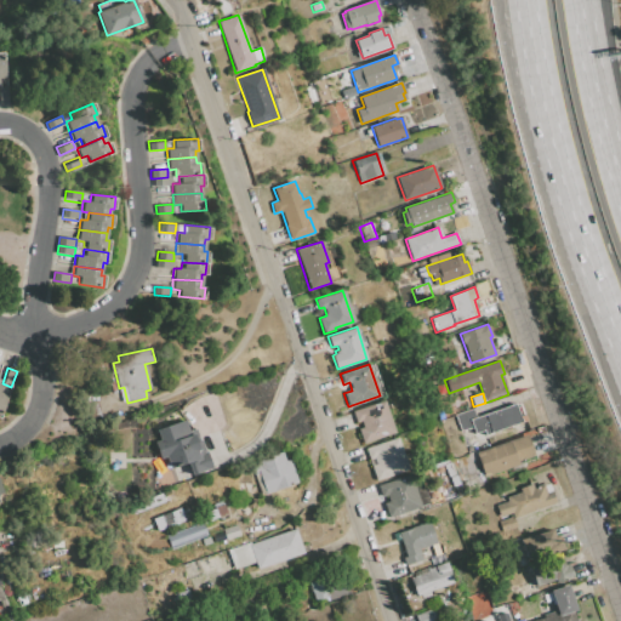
[(362,421),(355,422),(352,411),(383,402),(394,432),(363,443),(359,429),(364,428),(362,421)]
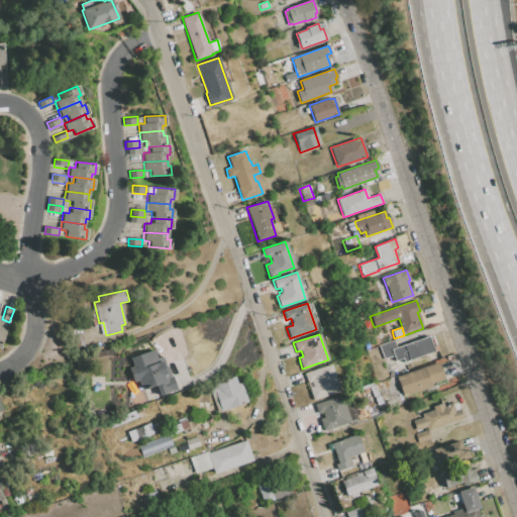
[(81,335),(85,349),(79,351),(75,336),(81,335)]
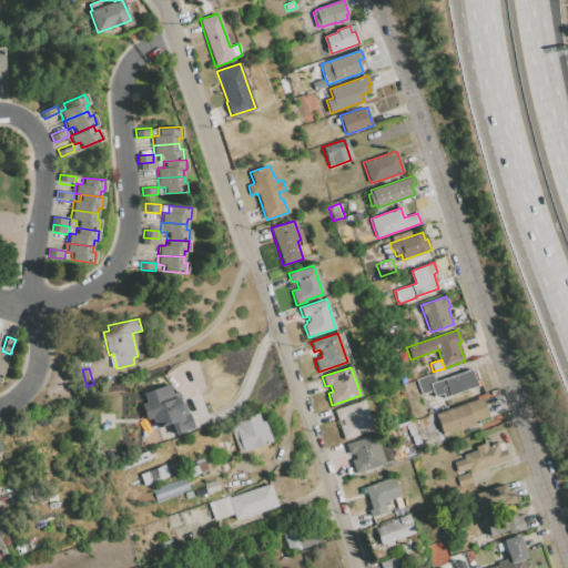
[(472,371),(475,369),(479,379),(475,381),(477,386),(444,398),(443,393),(434,396),(432,391),(422,394),(416,379),(433,374),(436,383),(470,369),(472,371)]
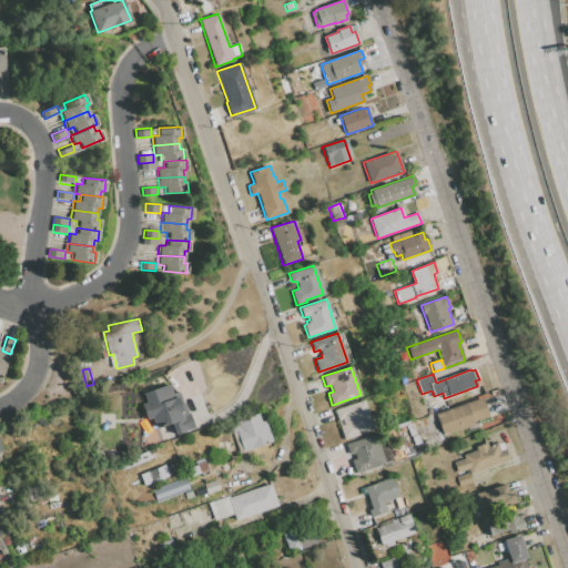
[(152,418),(148,421),(141,404),(146,402),(143,394),(169,385),(172,396),(179,394),(194,427),(175,434),(171,423),(155,428),(152,418)]
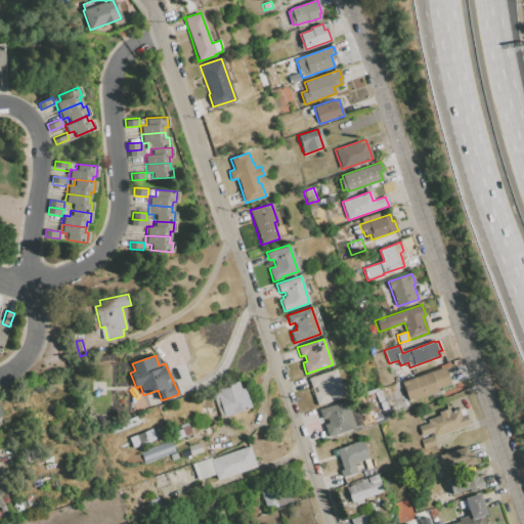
[(437,392),(409,402),(402,382),(444,366),(450,385),(436,390),(437,392)]
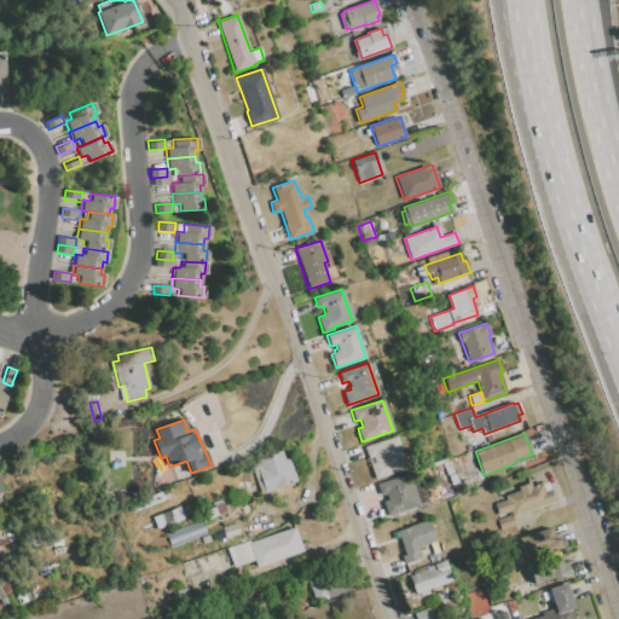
[(374,456),(368,457),(364,447),(395,437),(406,468),(376,478),(371,464),(376,463),(374,456)]
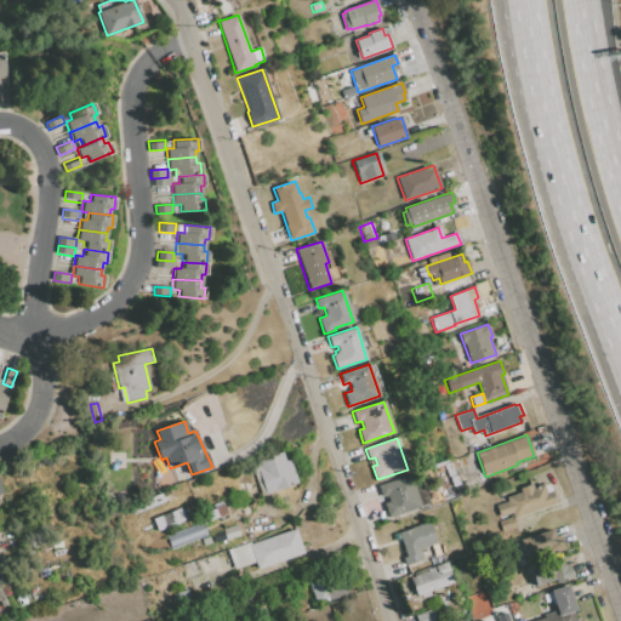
[(474,451),(477,459),(469,461),(466,454),(474,451)]
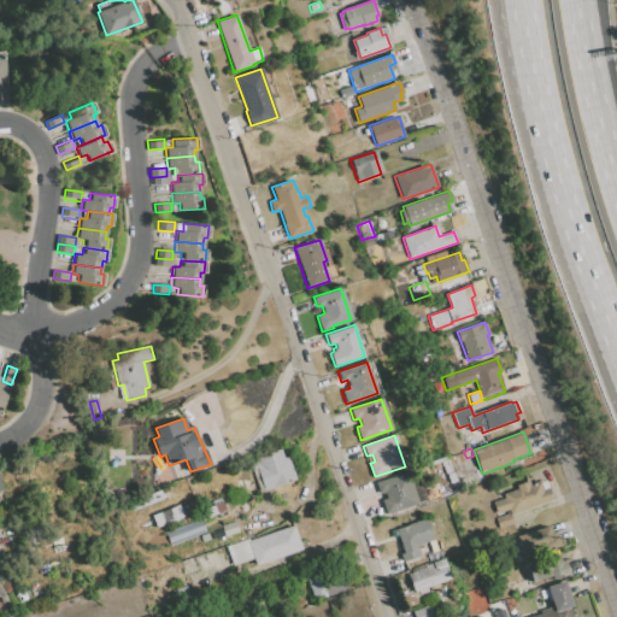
[(264,489),(257,468),(251,469),(248,460),(280,450),(283,458),(287,457),(295,479),(264,489)]
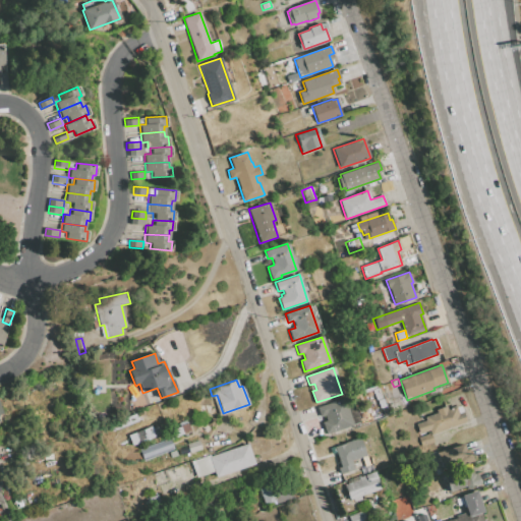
[(388,384),(390,390),(384,392),(382,386),(388,384)]
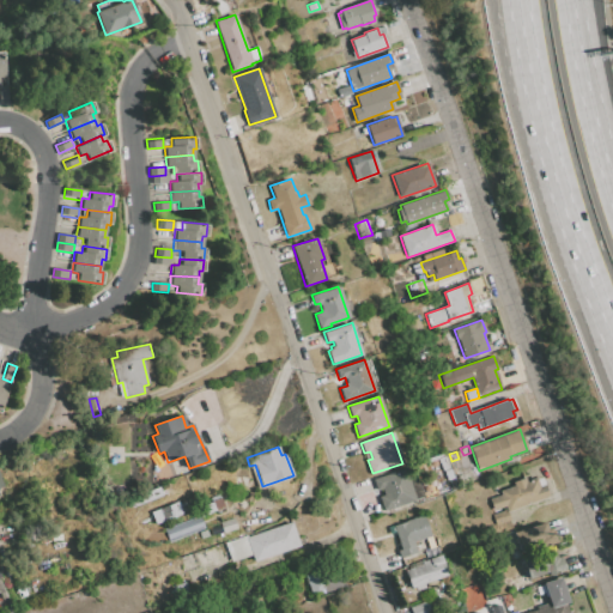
[(444,456),(449,468),(442,472),(437,460),(444,456)]
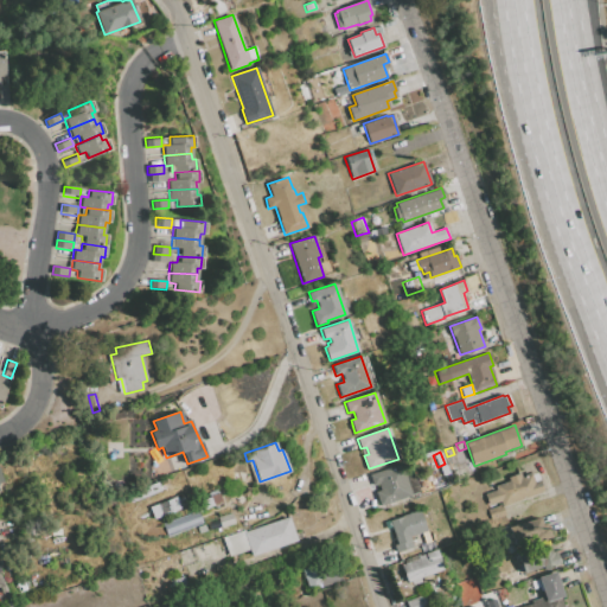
[(378,484),(372,485),(370,475),(400,465),(410,496),(381,505),(376,492),(381,491),(378,484)]
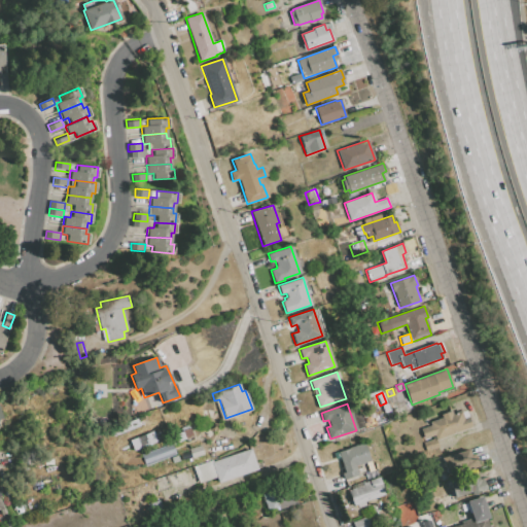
[(471,427),(435,441),(434,436),(425,440),(421,429),(431,425),(429,422),(442,418),(441,415),(452,411),(453,414),(461,411),(462,412),(464,418),(468,417),(471,427)]
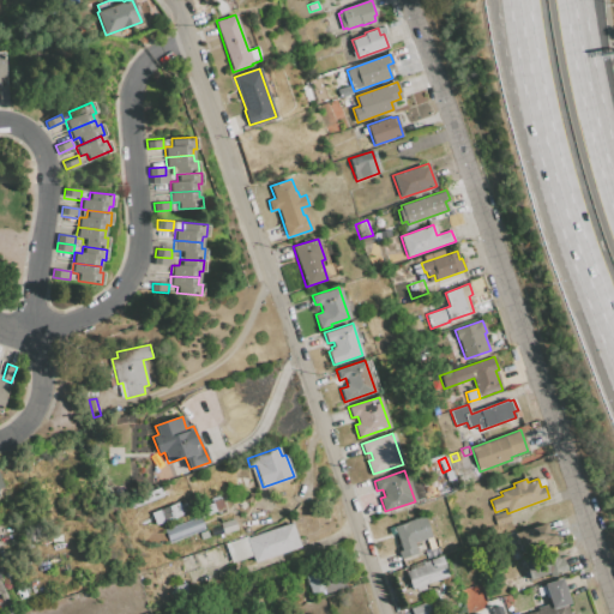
[(211,503),(215,512),(224,509),(220,494),(210,498),(211,503)]
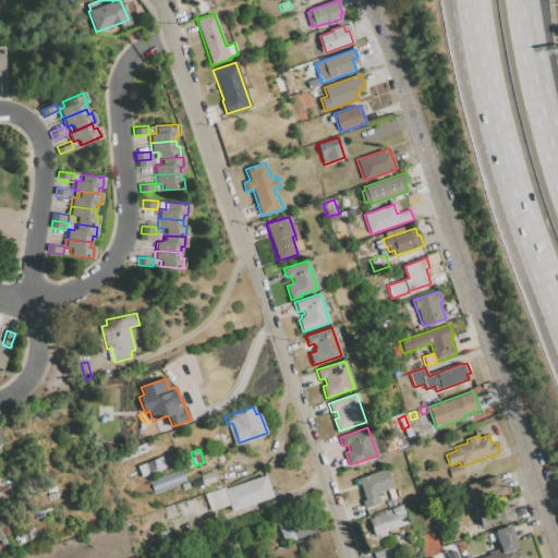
[(136,466),(161,457),(165,468),(141,476),(136,466)]
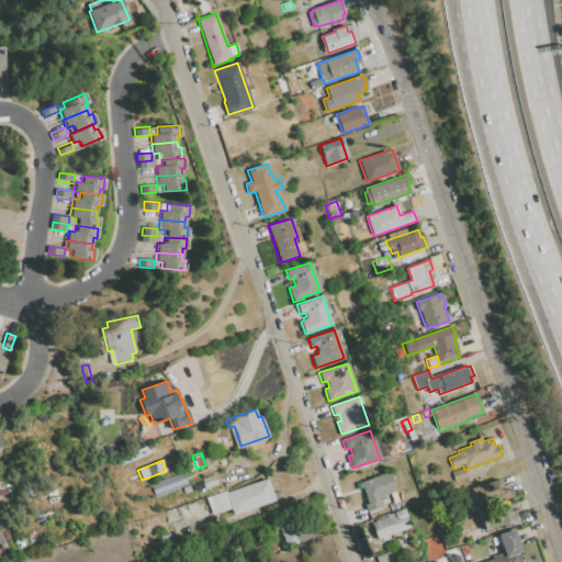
[(181,465),(193,460),(197,469),(184,474),(181,465)]
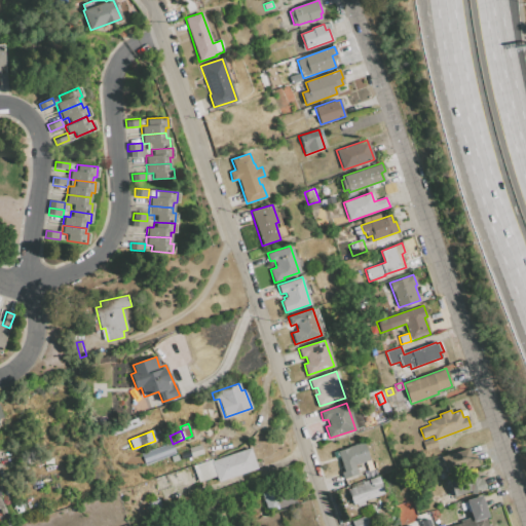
[(423,442),(434,439),(437,446),(425,450),(423,442)]
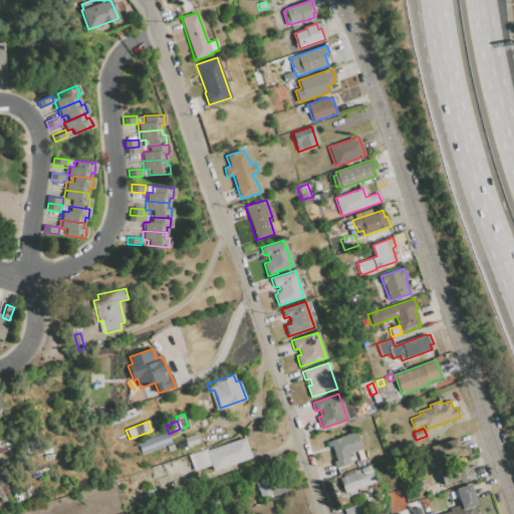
[(137,444),(168,433),(171,443),(141,454),(137,444)]
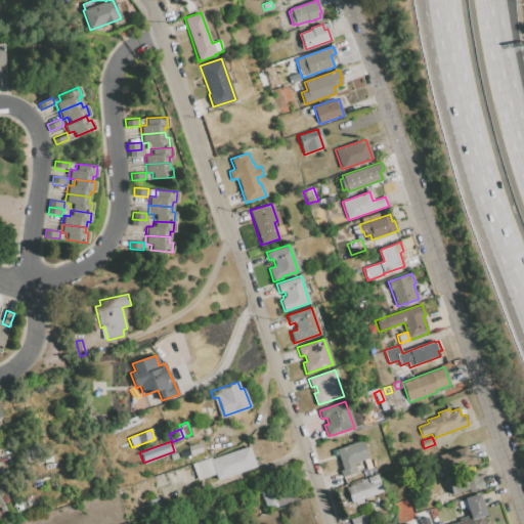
[(337,449),(361,441),(367,460),(353,464),(355,472),(342,477),(340,471),(343,470),(337,449)]
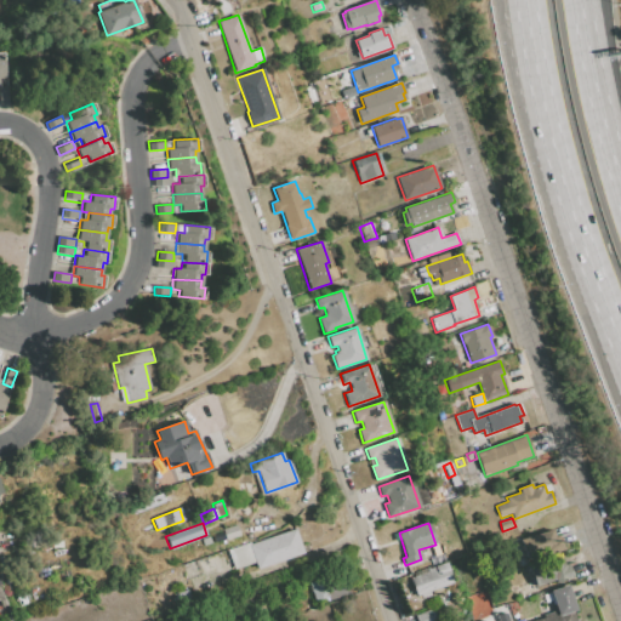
[(226,539),(222,529),(238,524),(240,534),(226,539)]
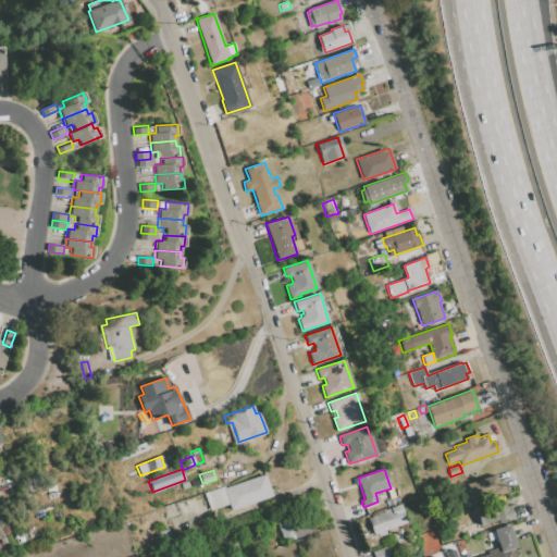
[(229,504),(211,510),(205,493),(223,486),(224,489),(264,474),(271,495),(231,509),(229,504)]
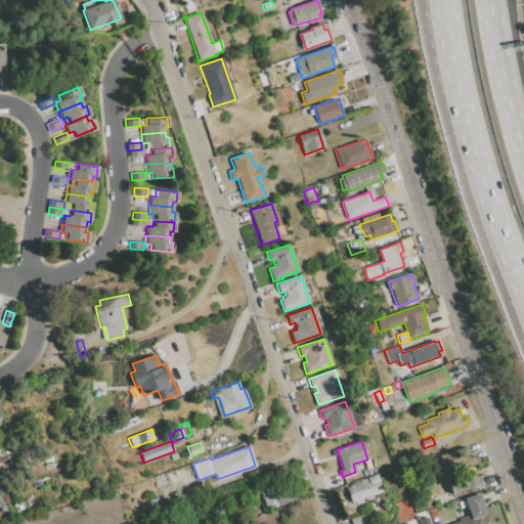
[(471,451),(475,462),(461,467),(460,464),(444,470),(439,456),(466,447),(468,452),(471,451)]
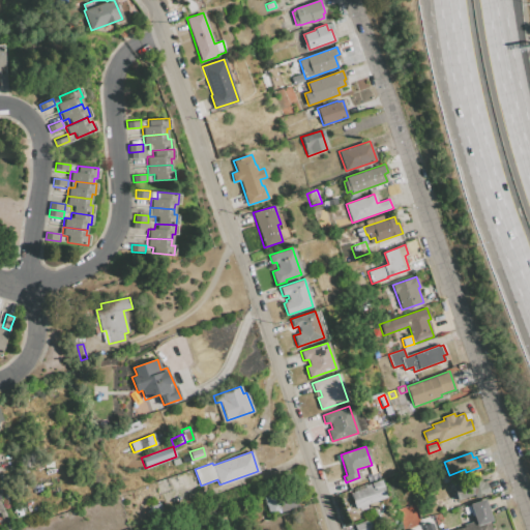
[(484,481),(489,492),(475,497),(474,494),(458,500),(452,486),(479,477),(481,482),(484,481)]
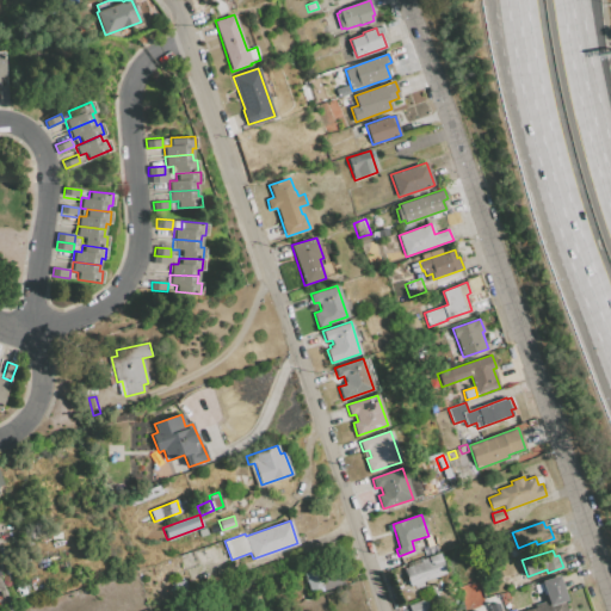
[(412,585),(408,586),(403,569),(421,563),(420,560),(440,553),(442,560),(440,561),(445,574),(421,581),(423,586),(414,588),(412,585)]
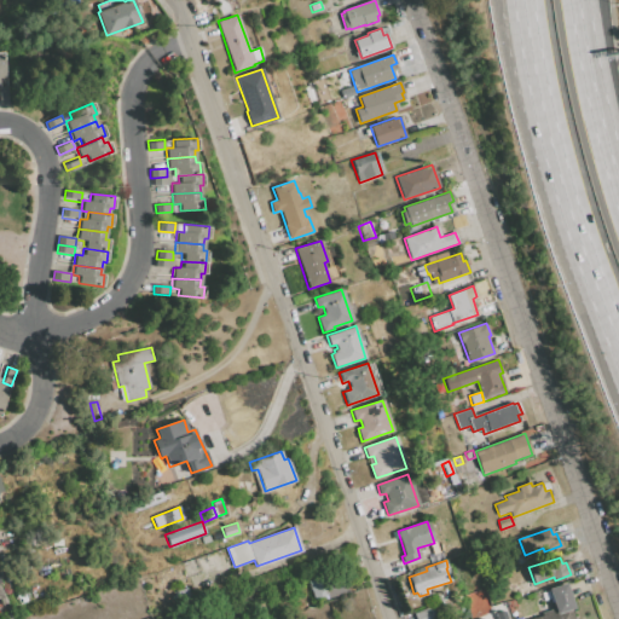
[(308,580),(345,567),(351,585),(346,588),(347,593),(328,600),(325,594),(314,597),(308,580)]
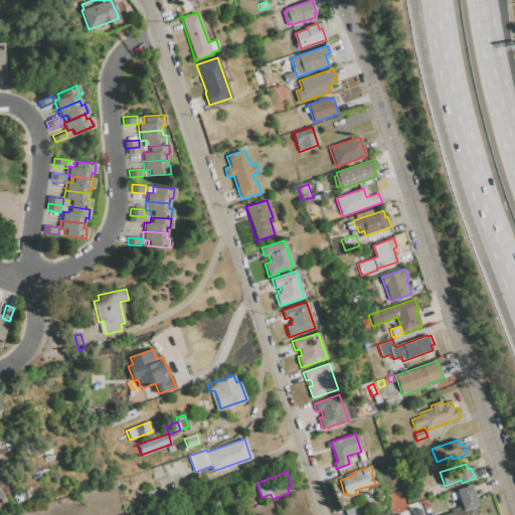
[(462,506),(457,490),(471,486),(478,506),(475,507),(477,514),(443,514),(452,512),(451,510),(462,506)]
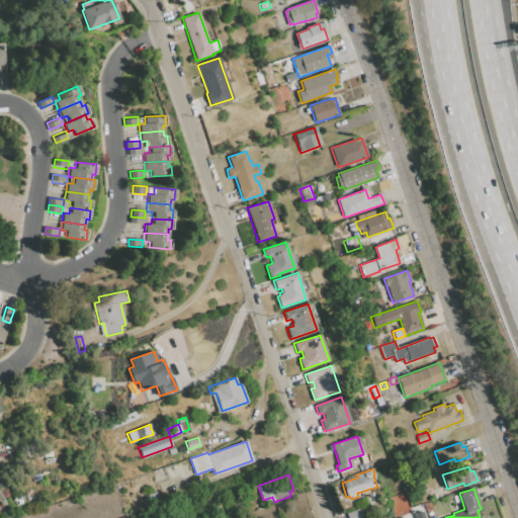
[(16,505),(13,498),(19,496),(22,503),(16,505)]
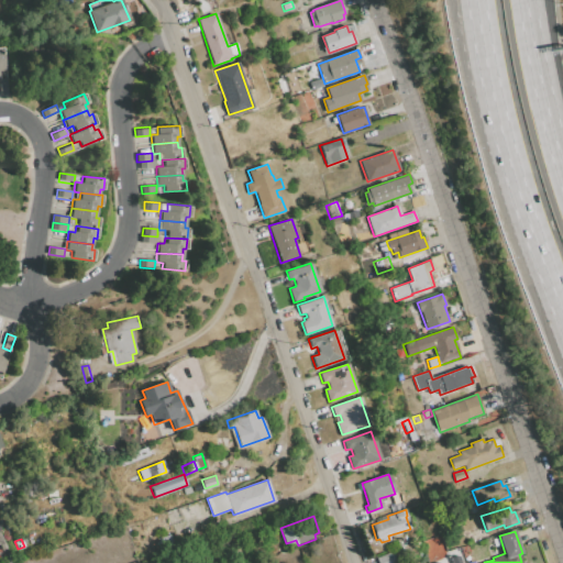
[(0,542),(4,542),(9,554),(3,556),(0,547),(0,542)]
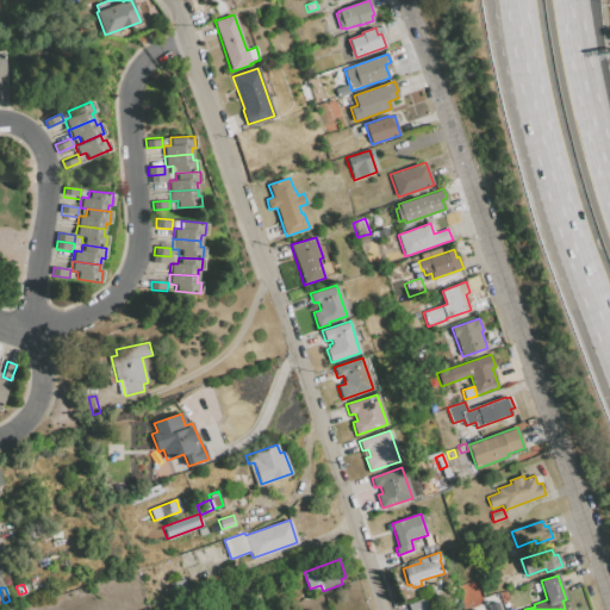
[(424,598),(428,609),(410,609),(408,603),(424,598)]
